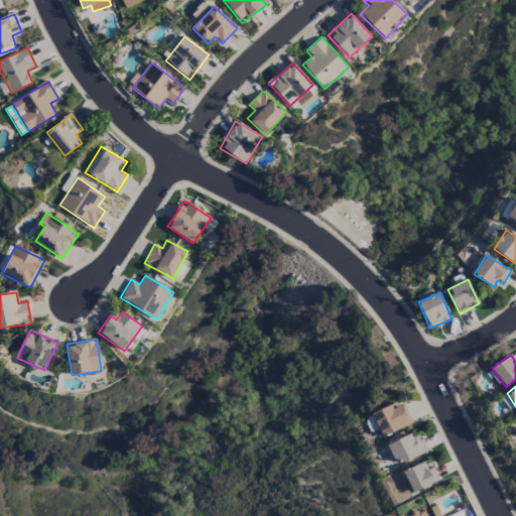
[(382,437),(411,424),(402,401),(372,414),(382,437)]
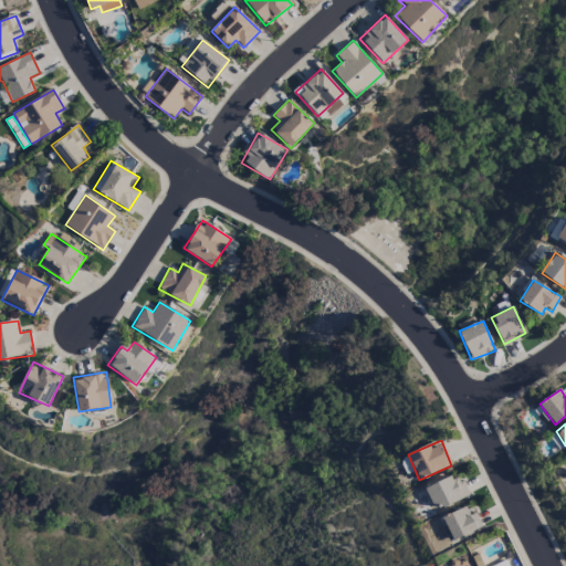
[(459,474),(425,489),(435,511),(468,496),(459,474)]
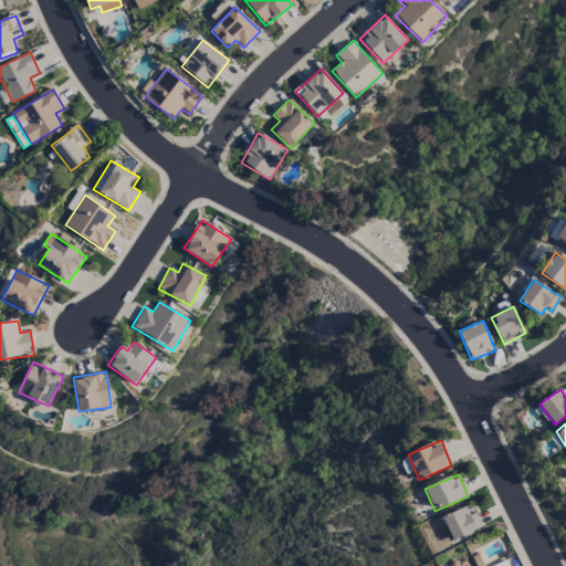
[(470,516),(465,506),(440,519),(450,542),(482,527),(475,513),(470,516)]
